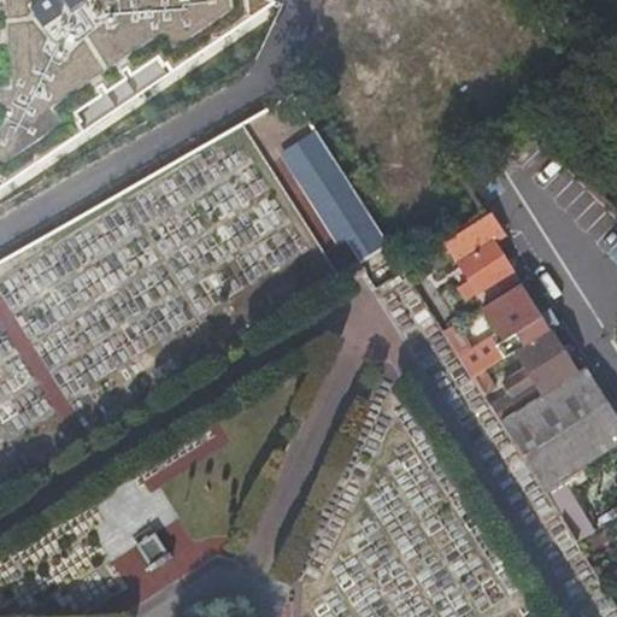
[(0,0),(0,172),(270,3),(264,0),(0,0)]
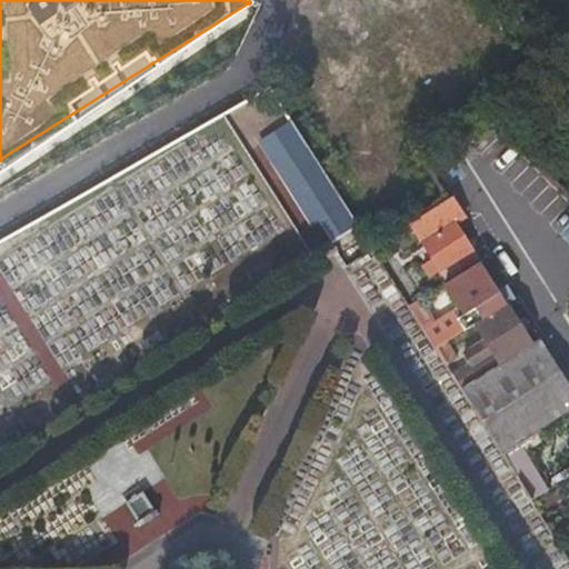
[(307,146),(292,123),(269,139),(283,160),(307,146)]
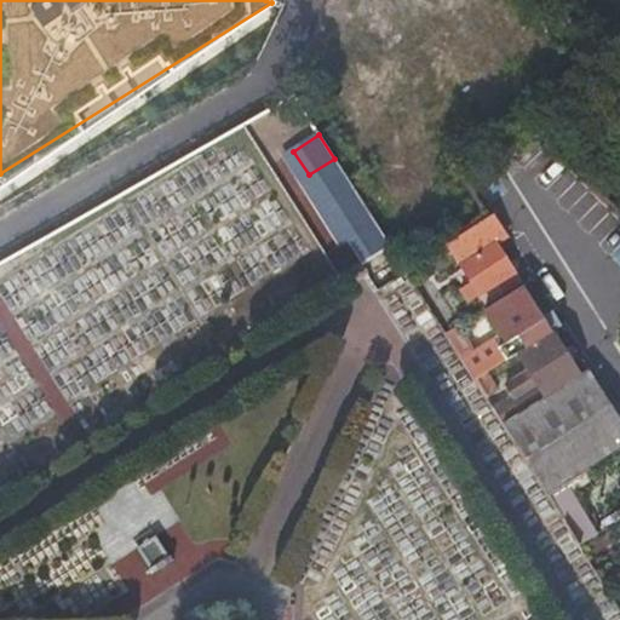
[(334,159),(309,174),(315,184),(340,168),(334,159)]
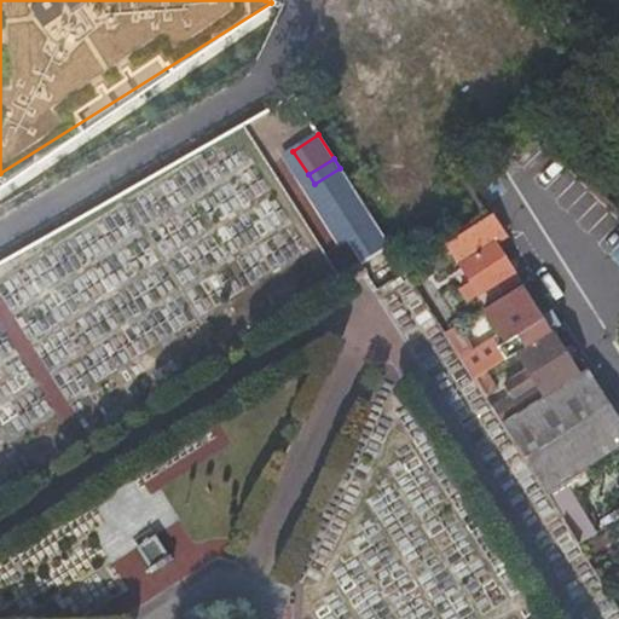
[(340,168),(314,184),(307,189),(323,215),(357,194),(340,168)]
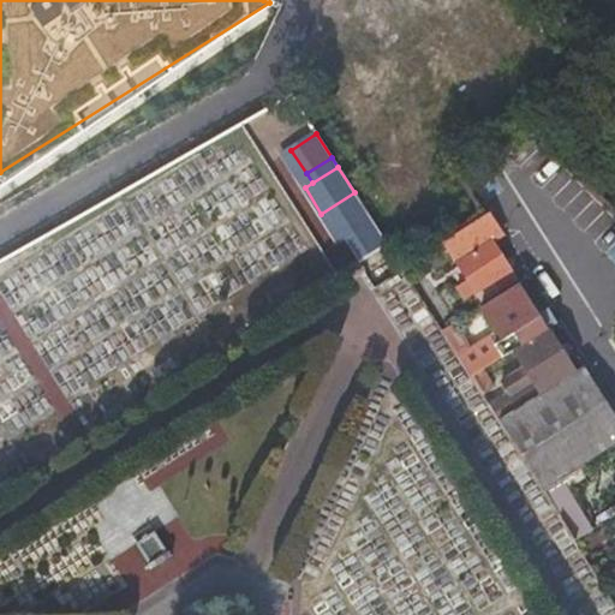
[(487,212),(442,240),(467,281),(457,287),(464,298),(483,285),(490,296),(515,280),(490,239),(501,233),(487,212)]
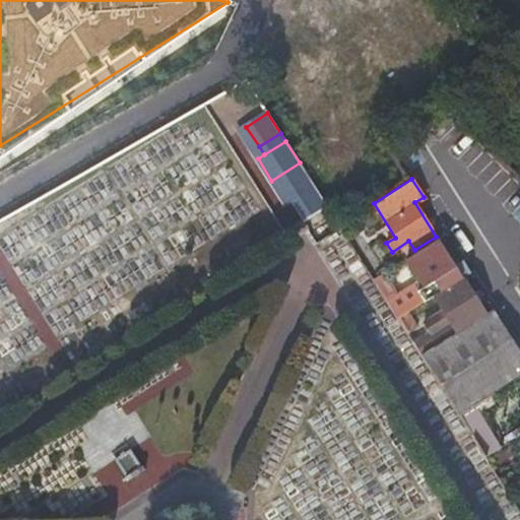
[(327,206),(316,188),(294,202),(306,219),(327,206)]
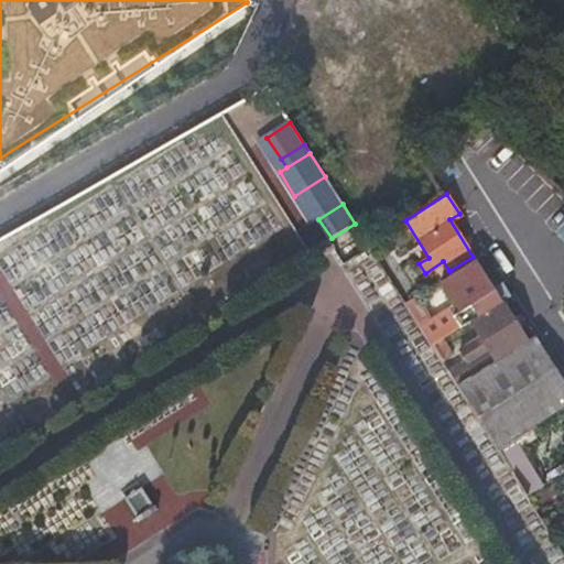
[(414,297),(405,303),(431,344),(447,334),(469,320),(499,300),(509,294),(502,281),(490,289),(473,260),(440,281),(454,304),(429,320),(414,297)]
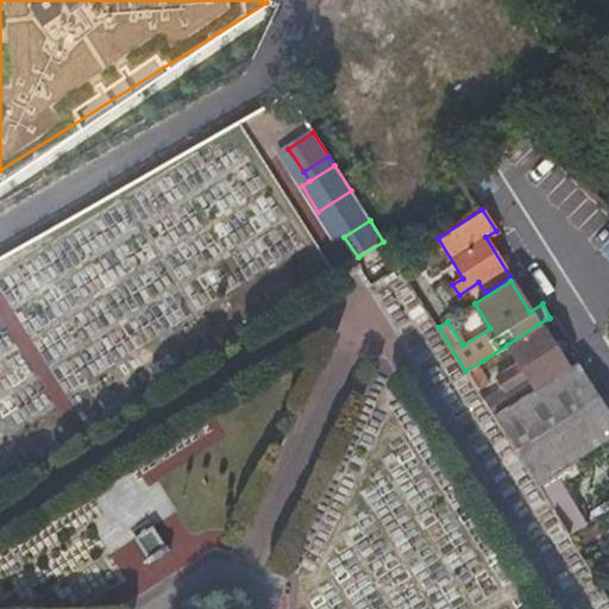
[(539,324),(507,345),(515,358),(497,370),(504,381),(522,370),(534,387),(562,370),(577,359),(569,346),(558,353),(539,324)]
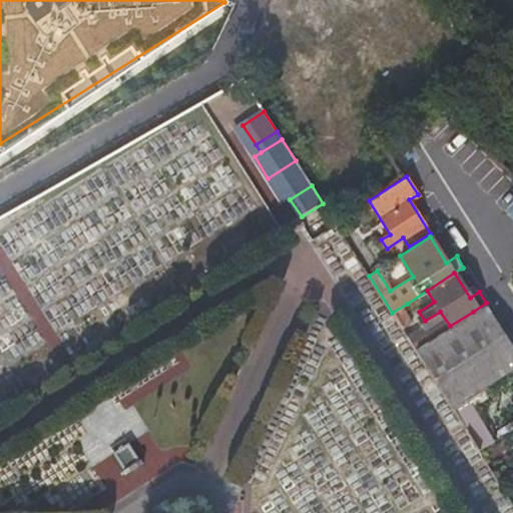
[(512,346),(486,303),(473,312),(511,370),(512,368),(512,346)]
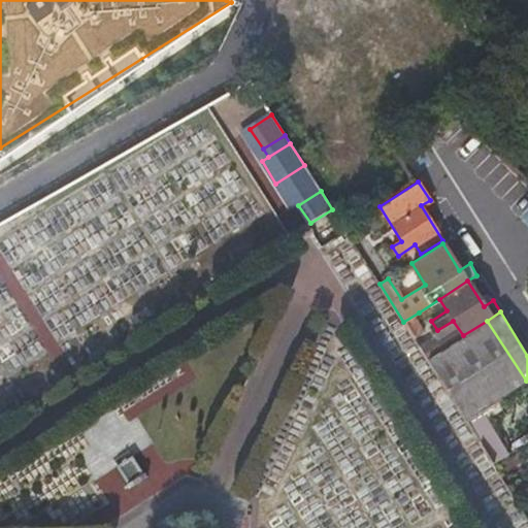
[(419,312),(403,322),(409,331),(425,322),(419,312)]
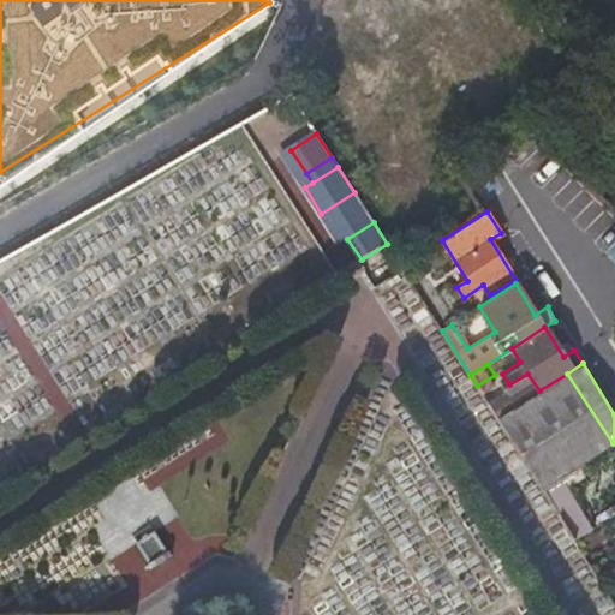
[(514,406),(497,417),(542,488),(613,443),(567,374),(539,390),(514,406)]
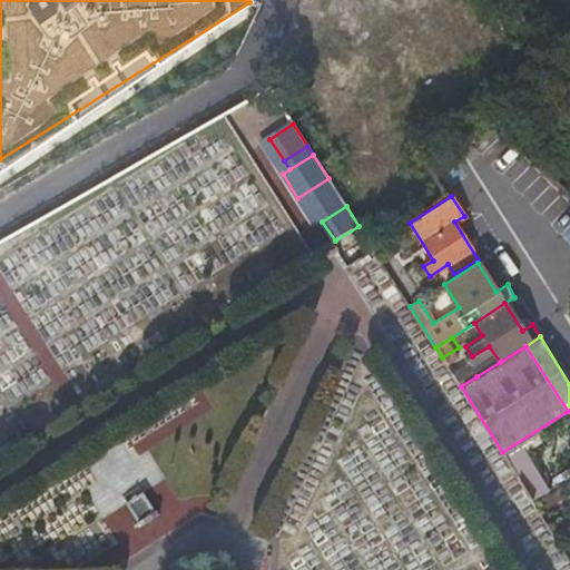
[(467,360),(450,370),(461,386),(477,376),(467,360)]
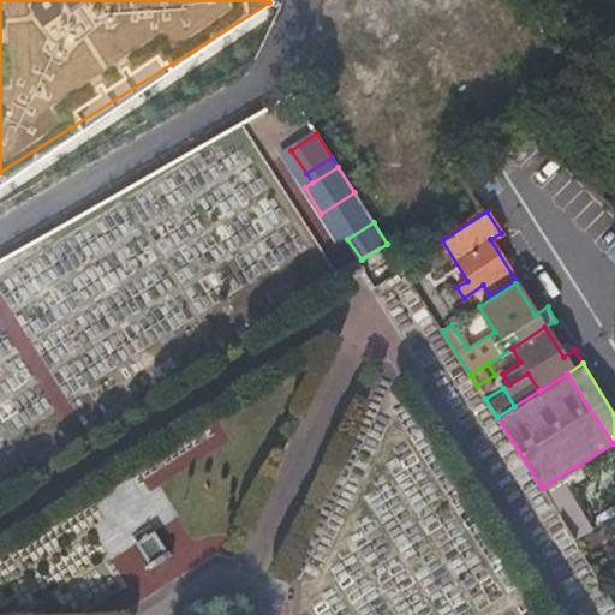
[(614,447),(613,443),(542,488),(574,537),(607,517),(593,496),(614,482),(614,447)]
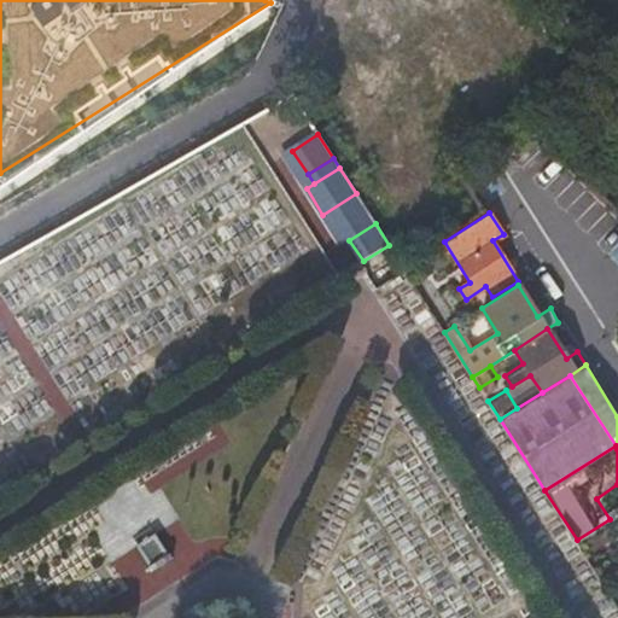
[(155,537),(138,546),(149,567),(165,558),(155,537)]
